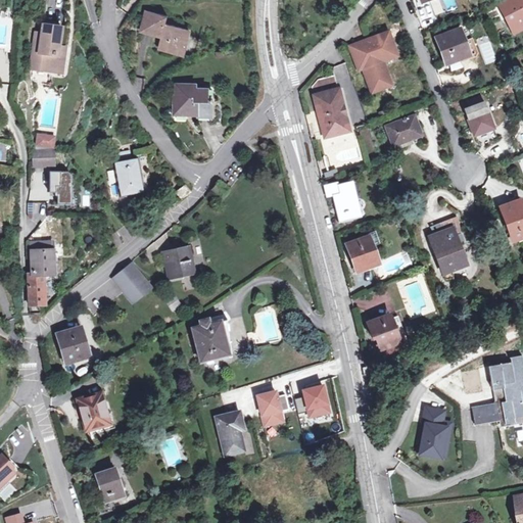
[(417,0),(429,10),(437,0),(417,0)]
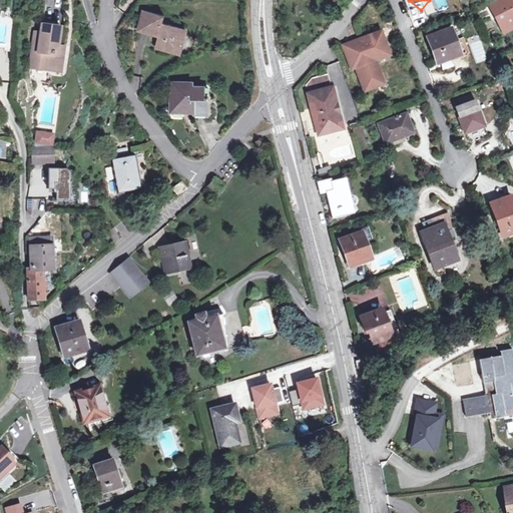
[(502,28),(512,22),(512,0),(499,0),(490,5),(502,28)]
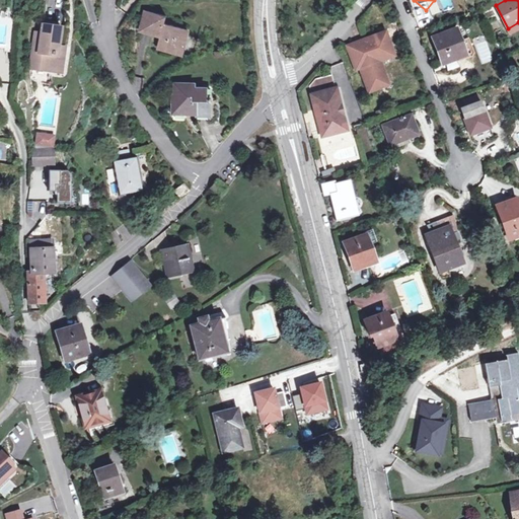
[(147,9),(142,29),(156,32),(161,34),(158,46),(173,51),(177,48),(179,50),(183,47),(188,28),(165,22),(166,15),(147,9)]
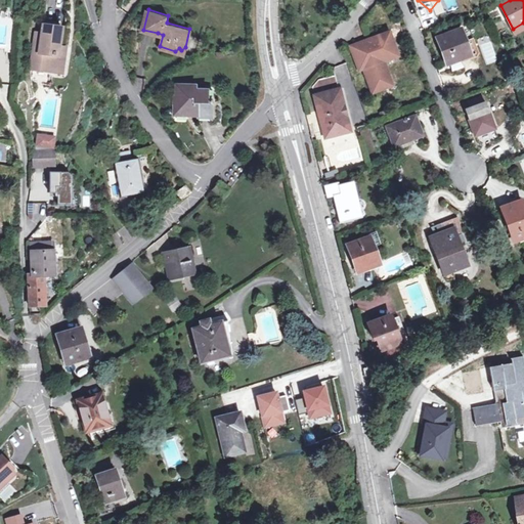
[(55,46),(59,47),(61,27),(43,24),(42,32),(41,43),(35,43),(32,69),(51,71),(51,68),(62,69),(64,53),(54,51),(55,46)]
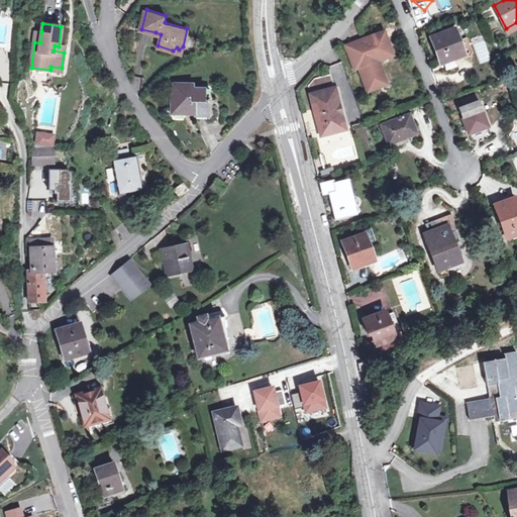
[(441,64),(464,55),(454,29),(431,37),(441,64)]
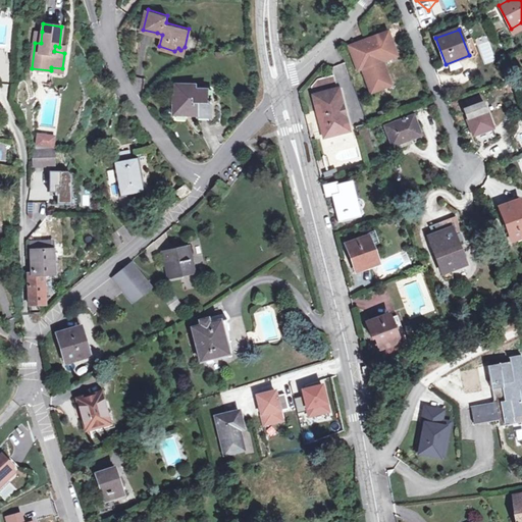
[(386,33),(365,40),(367,46),(352,52),(357,67),(361,65),(371,91),(387,85),(377,59),(395,53),(386,33)]
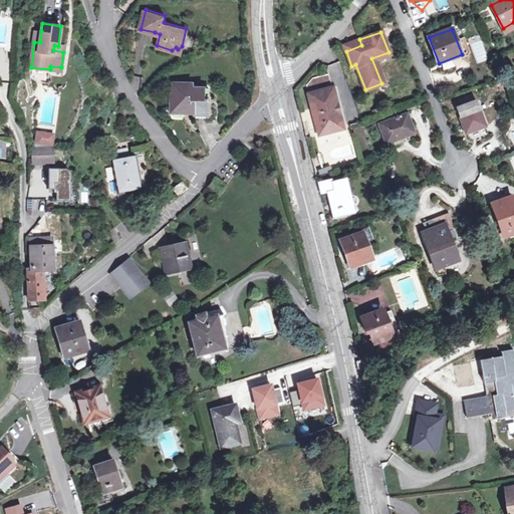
[(344,45),(346,51),(361,45),(359,39),(344,45)]
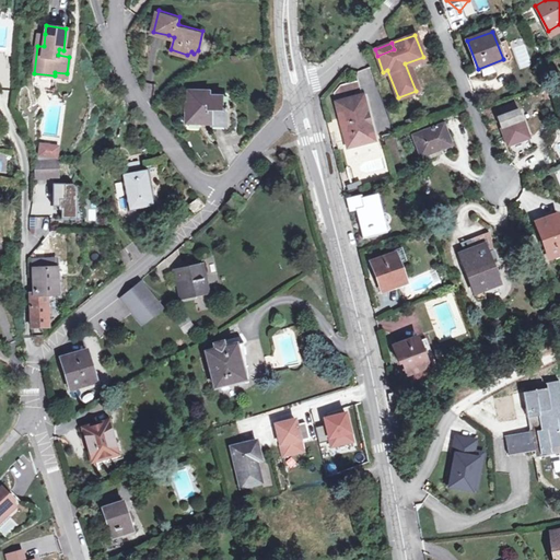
[(511,49),(520,70),(532,65),(523,44),(511,49)]
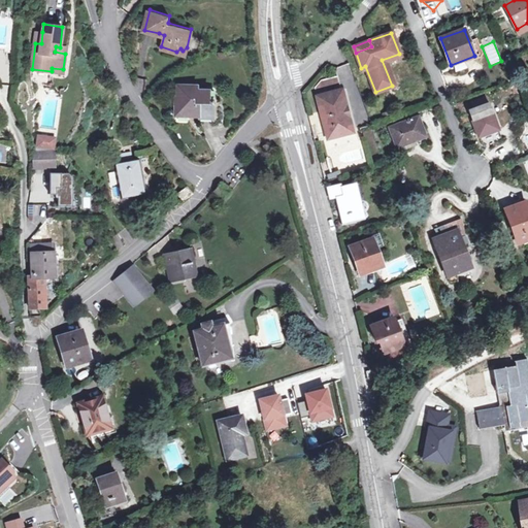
[(316,87),(318,95),(342,89),(338,73),(321,80),(316,87)]
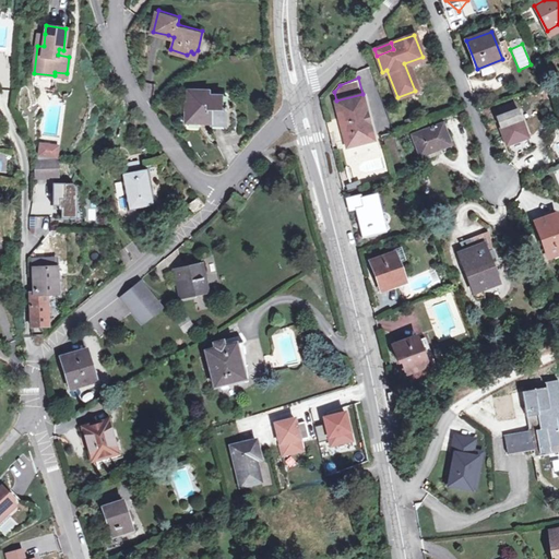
[(189,103),(187,103),(187,121),(202,121),(202,119),(212,120),(212,123),(226,123),(226,109),(227,109),(227,106),(223,105),(223,94),(210,94),(209,90),(190,90),(189,103)]
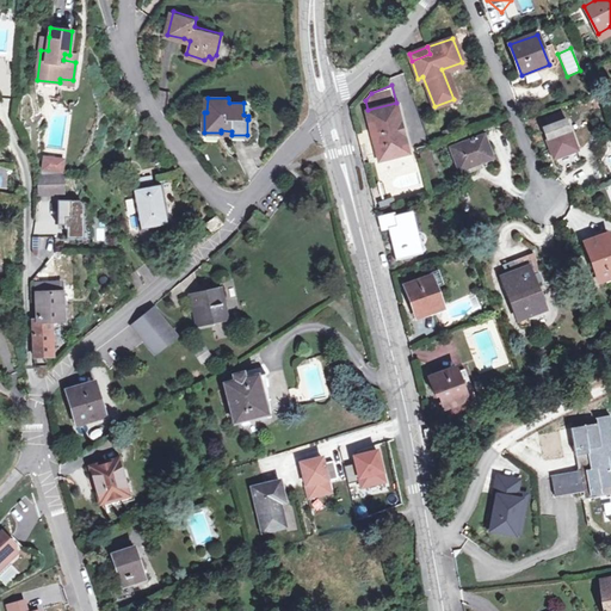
[(380,160),(408,153),(396,103),(368,110),(380,160)]
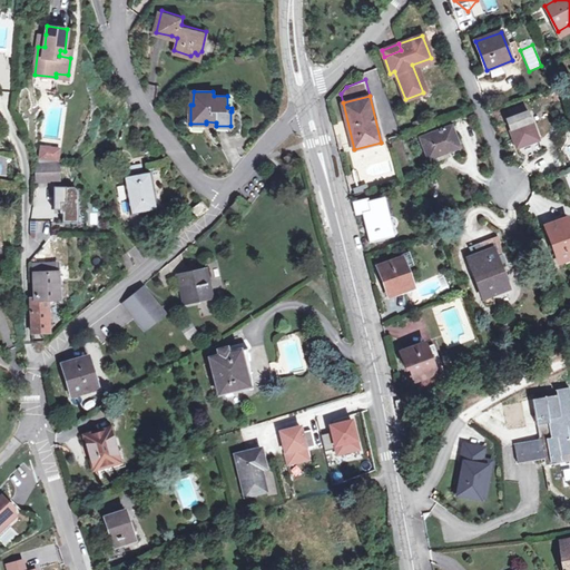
[(518,147),(539,139),(528,111),(507,119),(518,147)]
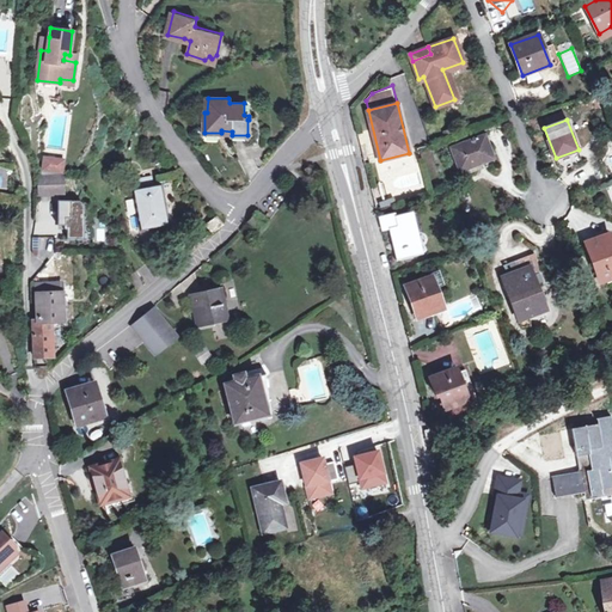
[(461,171),(494,159),(484,135),(453,147),(461,171)]
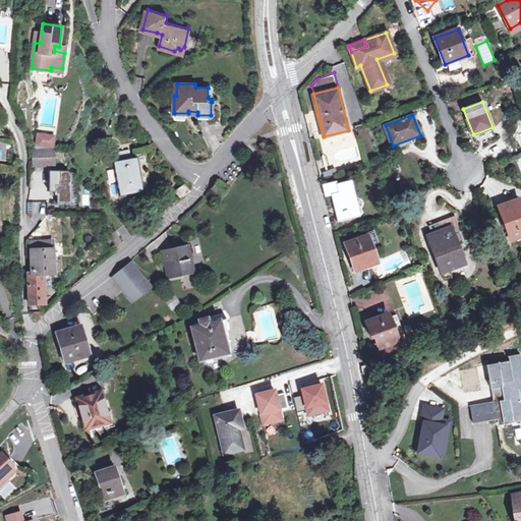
[(34,167),(51,166),(51,162),(55,162),(54,150),(34,151),(34,167)]
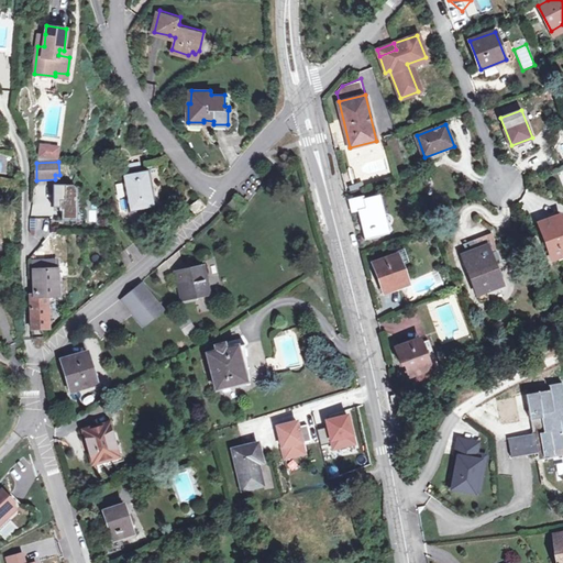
[(148,169),(142,170),(140,163),(129,165),(131,173),(122,174),(129,211),(155,207),(148,169)]
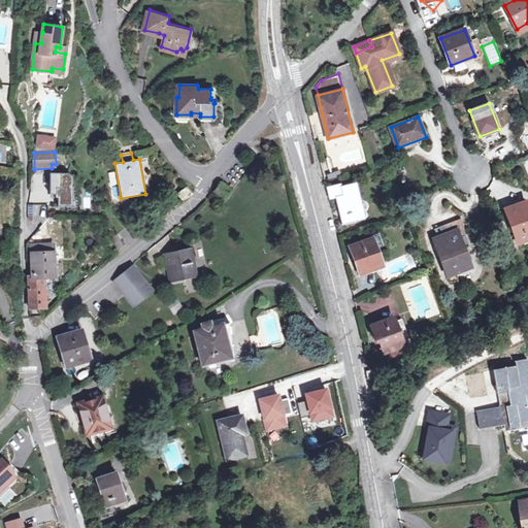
[(55,194),(56,205),(70,205),(70,170),(48,170),(48,194),(55,194)]
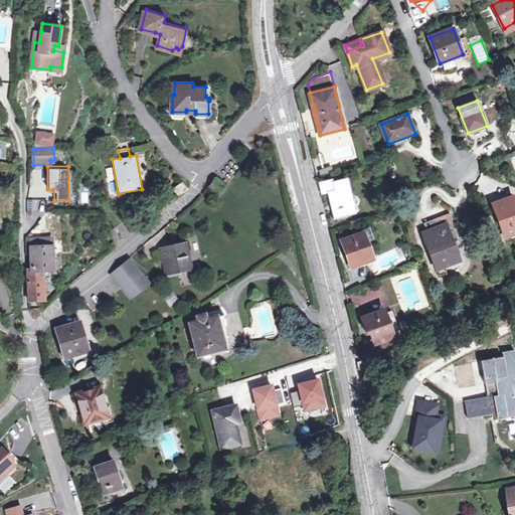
[(112,167),(106,169),(109,184),(115,183),(112,167)]
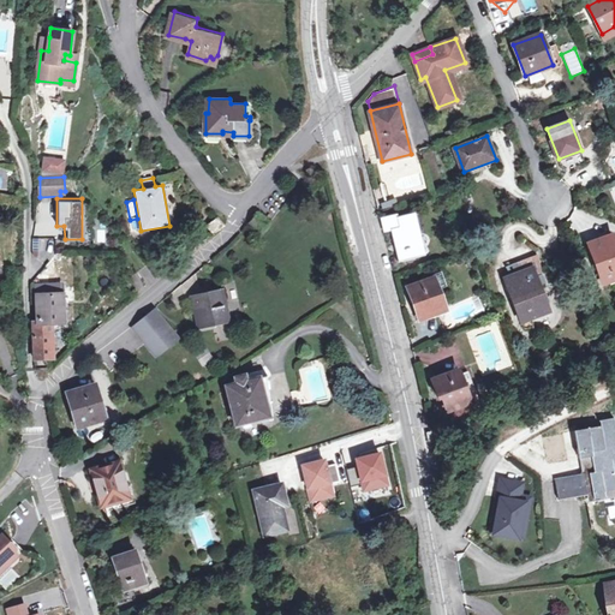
[(251,224),(261,231),(268,221),(258,214),(251,224)]
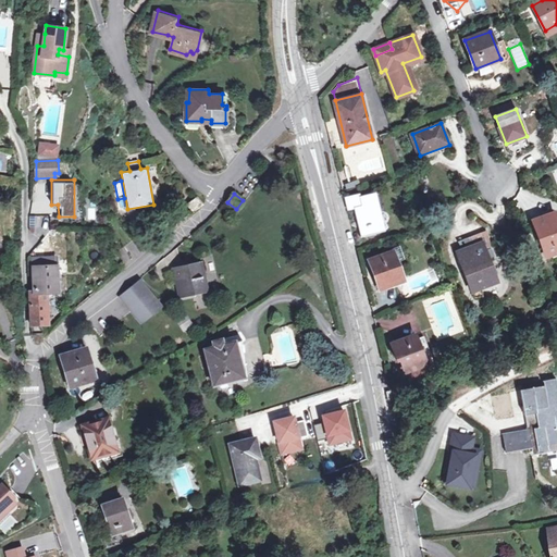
[(362,237),(370,235),(370,233),(383,230),(374,195),(369,197),(369,195),(360,197),(360,194),(345,198),(348,210),(356,209),(362,237)]
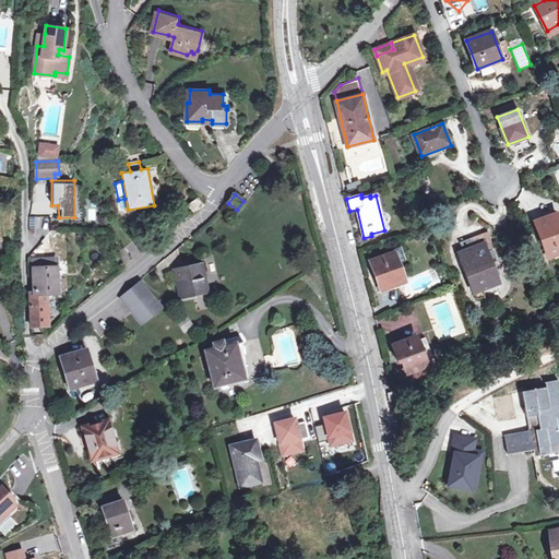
[(190,205),(194,211),(202,204),(199,199),(190,205)]
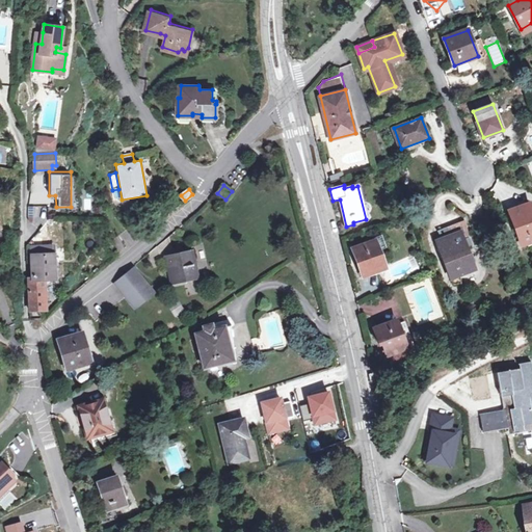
[(531,210),(530,204),(519,208),(521,213),(512,216),(523,244),(528,242),(530,247),(531,246),(531,210)]
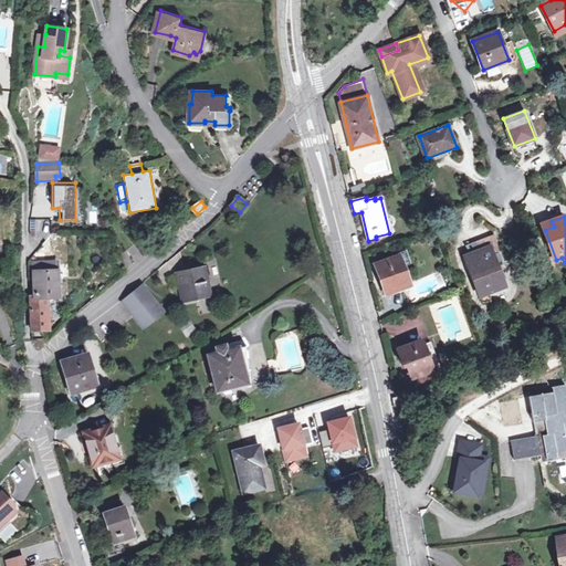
[(543,223),(545,230),(554,227),(552,221),(543,223)]
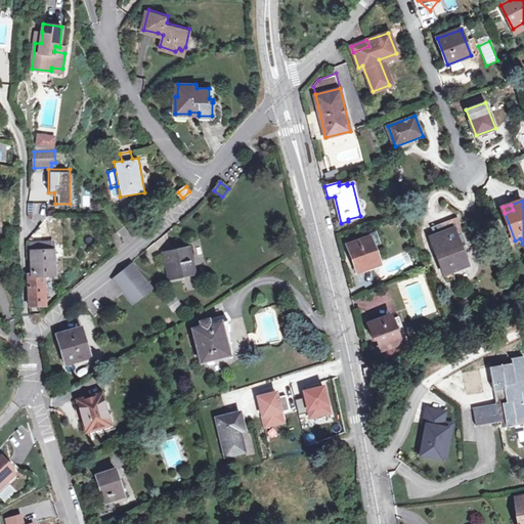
[(431,237),(444,273),(453,270),(468,265),(461,247),(463,247),(460,237),(462,236),(459,219),(443,225),(445,230),(437,233),(438,234),(431,237)]
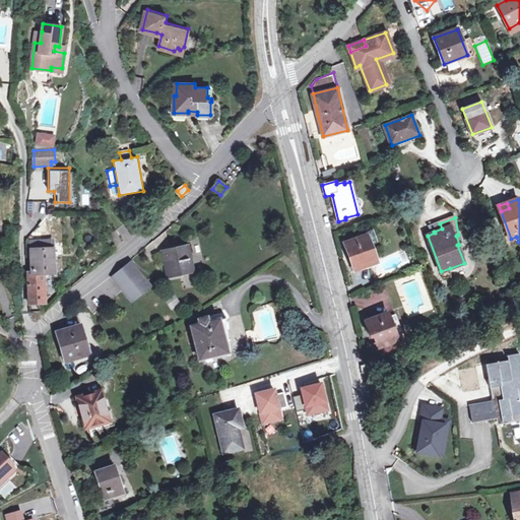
[(355,269),(377,262),(368,236),(346,244),(355,269)]
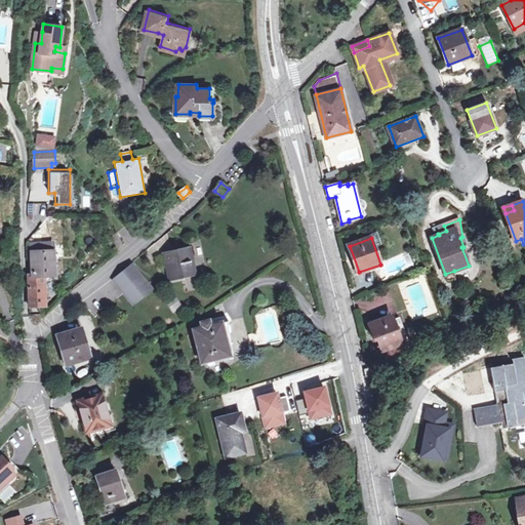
[(28,276),(30,307),(46,306),(44,276),(54,276),(51,244),(39,244),(40,252),(32,252),(33,275),(28,276)]
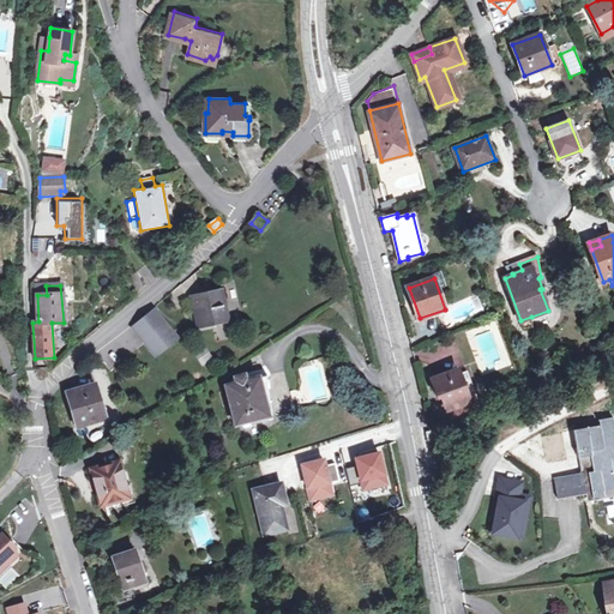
[(223,292),(202,296),(200,293),(191,295),(199,329),(230,323),(223,292)]
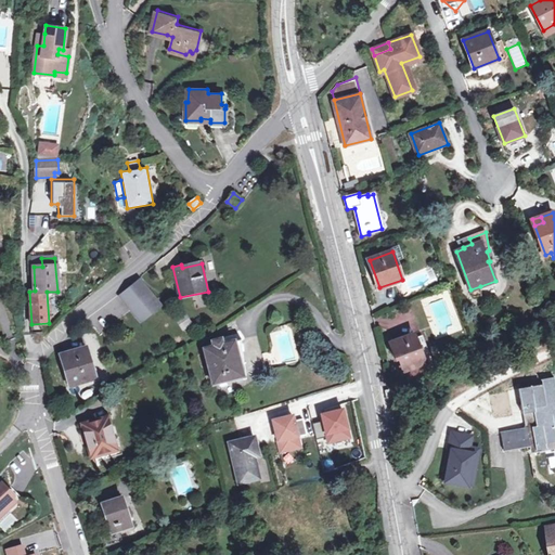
[(150,292),(141,281),(121,297),(130,307),(150,292)]
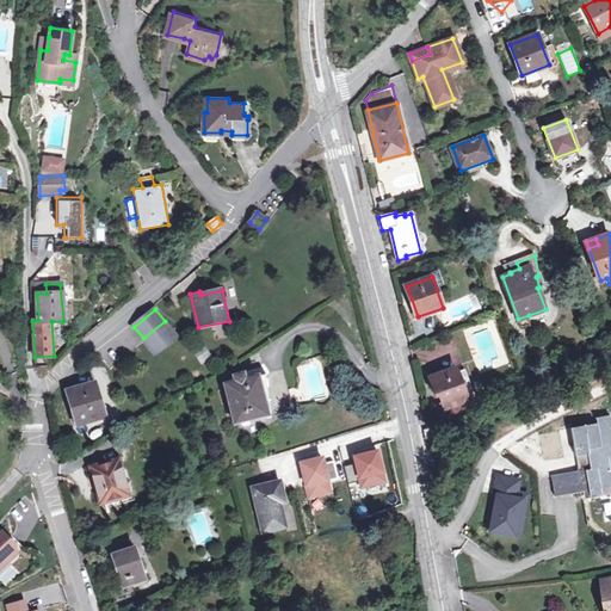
[(176,335),(165,321),(143,338),(155,352),(176,335)]
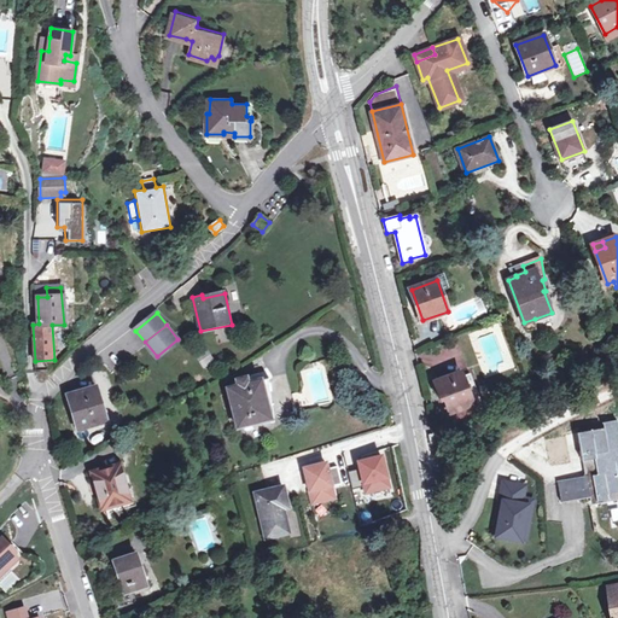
[(117,350),(122,357),(141,344),(132,330),(105,348),(110,355),(117,350)]
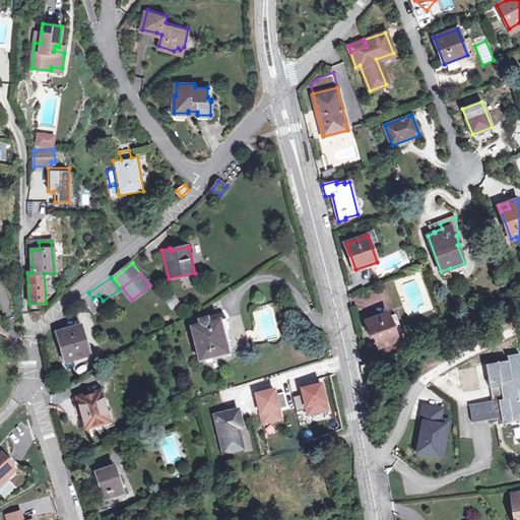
[(179,303),(173,295),(166,300),(171,308),(179,303)]
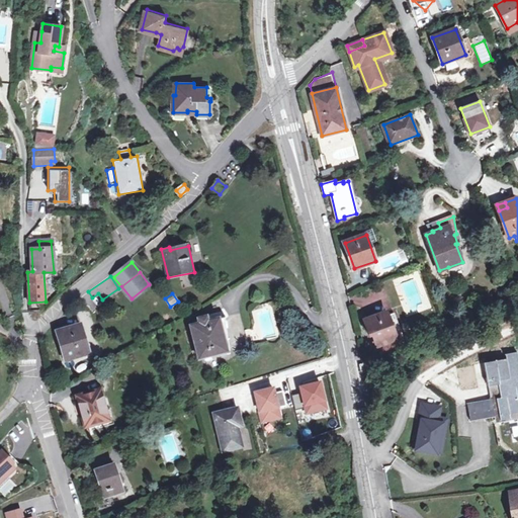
[(377,345),(396,338),(386,313),(368,320),(377,345)]
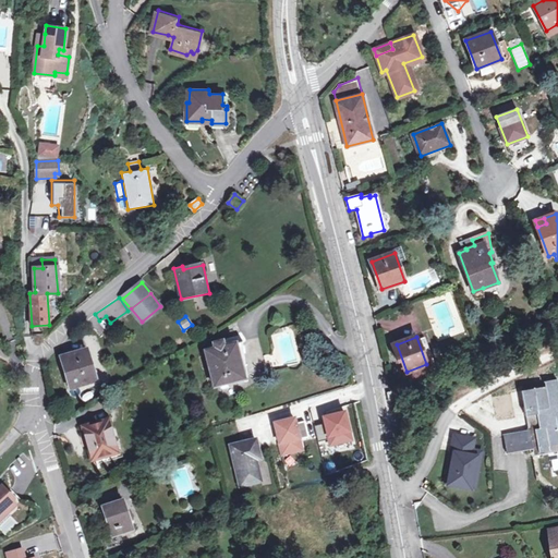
[(214,343),(215,349),(205,351),(214,385),(244,377),(235,343),(223,347),(221,341),(214,343)]
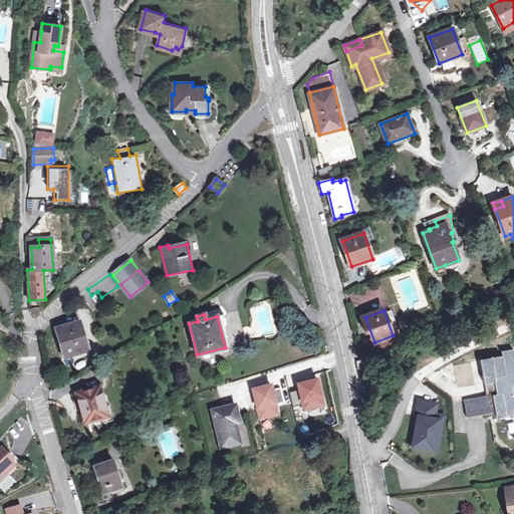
[(65,356),(88,350),(80,321),(57,328),(65,356)]
